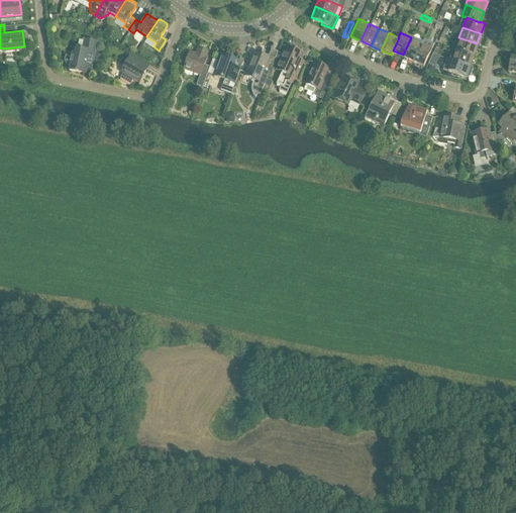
[(83,71),(85,61),(92,62),(93,59),(97,60),(101,53),(94,52),(97,38),(85,36),(83,46),(76,45),(75,52),(72,50),(72,53),(68,52),(67,52),(66,52),(66,53),(65,53),(65,54),(64,55),(64,56),(64,57),(64,58),(64,59),(65,59),(65,60),(66,60),(67,61),(70,61),(69,68),(83,71)]
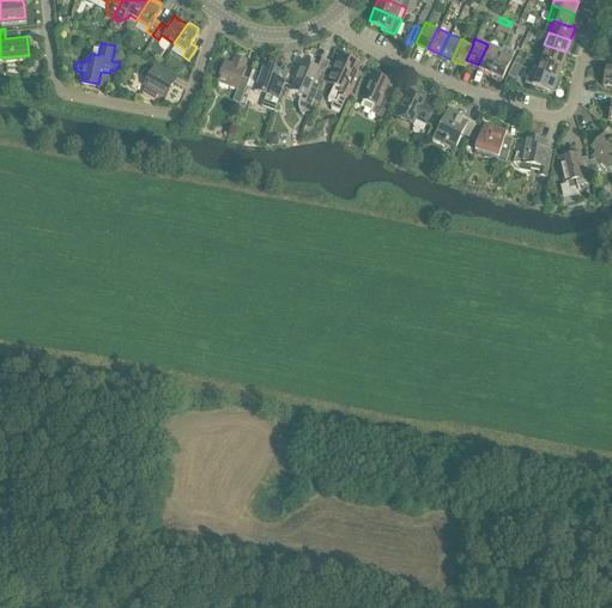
[(500,50),(498,50),(489,71),(502,77),(511,55),(514,49),(502,43),(500,50)]
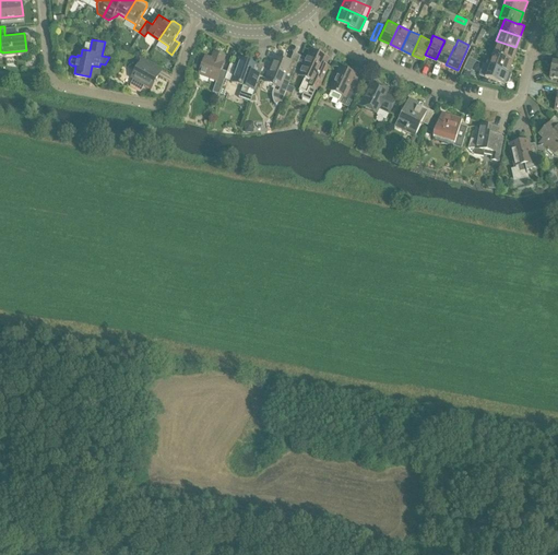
[(454,46),(444,40),(436,59),(446,65),(454,46)]
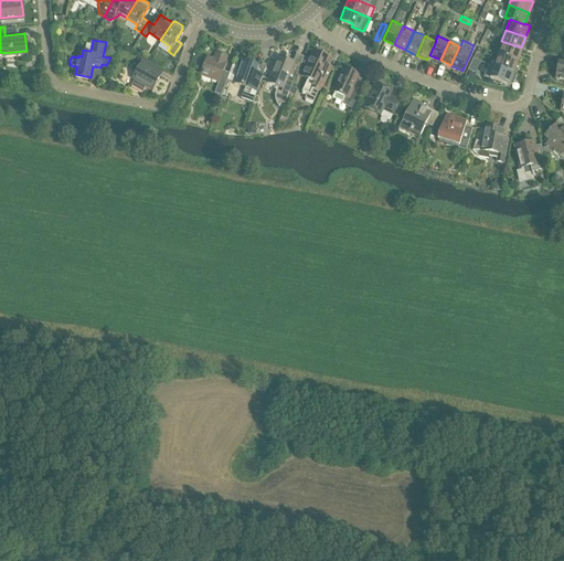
[(498,52),(518,59),(521,48),(501,41),(498,52)]
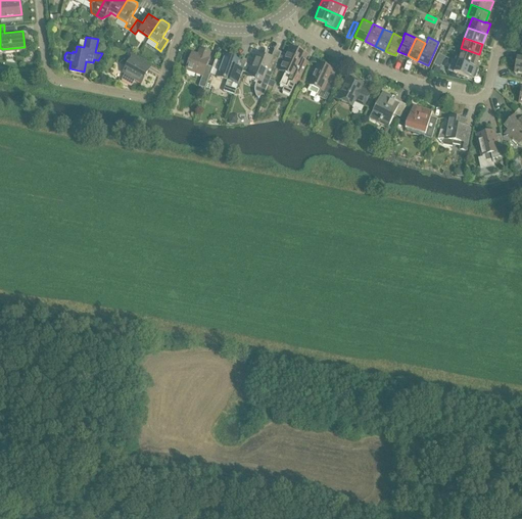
[(289,45),(279,67),(284,69),(279,82),(284,84),(282,89),(289,92),(294,81),(298,83),(307,61),(302,58),(305,52),(289,45)]
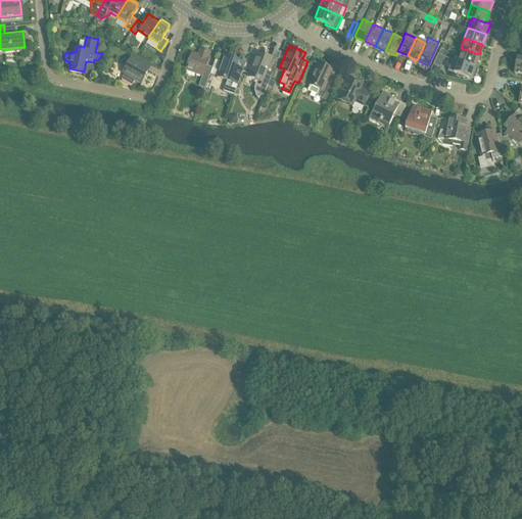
[(191,50),(185,66),(201,73),(200,78),(206,80),(209,72),(211,64),(206,62),(208,56),(207,55),(209,50),(199,46),(197,52),(191,50)]
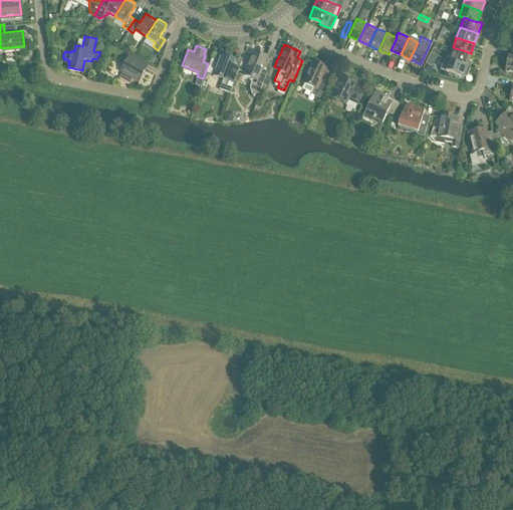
[(471,53),(453,47),(449,57),(467,63),(471,53)]
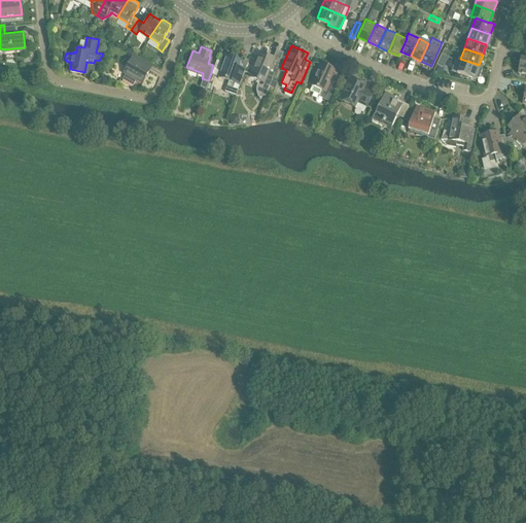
[(128,62),(123,70),(125,71),(121,77),(133,83),(136,77),(142,81),(149,68),(141,64),(144,58),(130,50),(125,60),(128,62)]
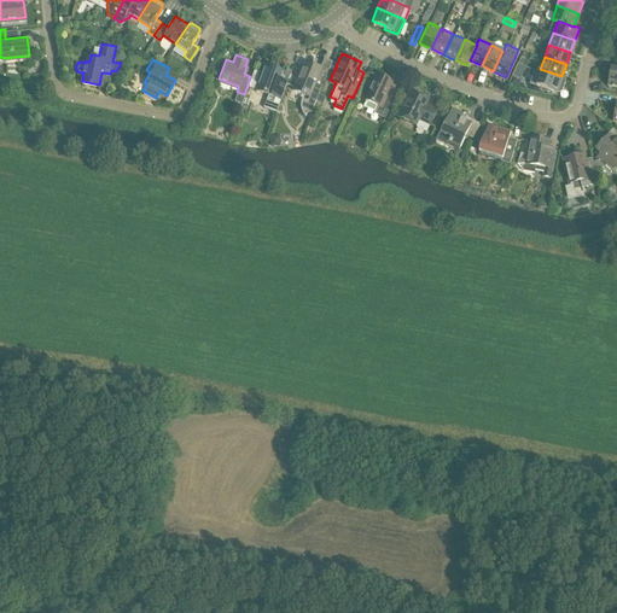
[(519,75),(524,63),(522,62),(518,59),(513,68),(512,71),(519,75)]
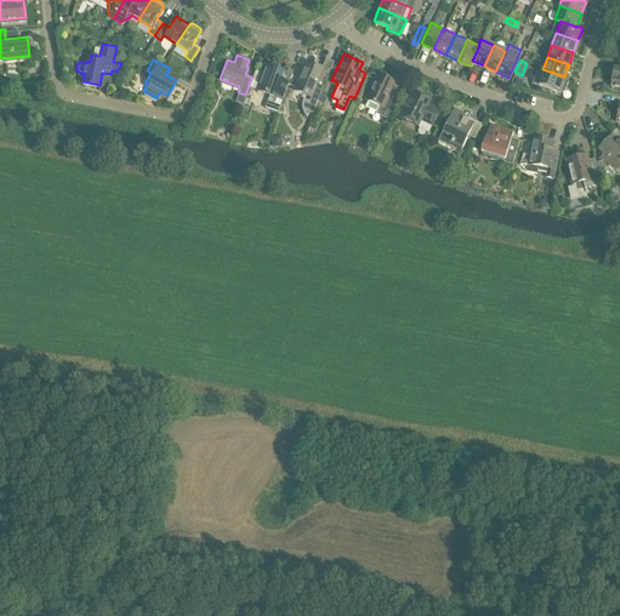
[(303,61),(295,83),(293,87),(302,91),(306,92),(311,95),(308,98),(303,96),(302,98),(302,100),(302,101),(302,102),(302,103),(302,104),(302,106),(302,107),(302,108),(303,109),(303,110),(305,112),(305,113),(306,114),(311,110),(312,110),(317,97),(329,70),(313,64),(303,61)]
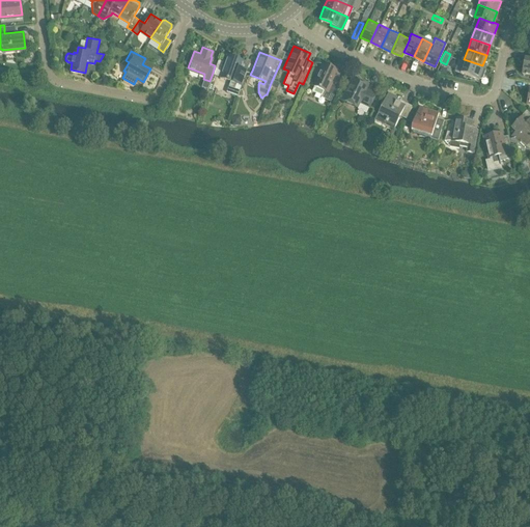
[(215,65),(213,73),(218,75),(230,79),(228,84),(226,89),(226,90),(236,94),(239,88),(246,68),(248,62),(245,61),(245,60),(243,59),(226,53),(224,60),(218,58),(215,65)]
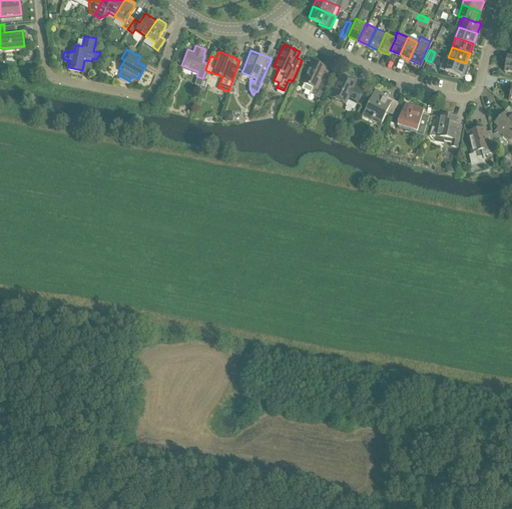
[(511,54),(506,54),(503,69),(511,70),(511,54)]
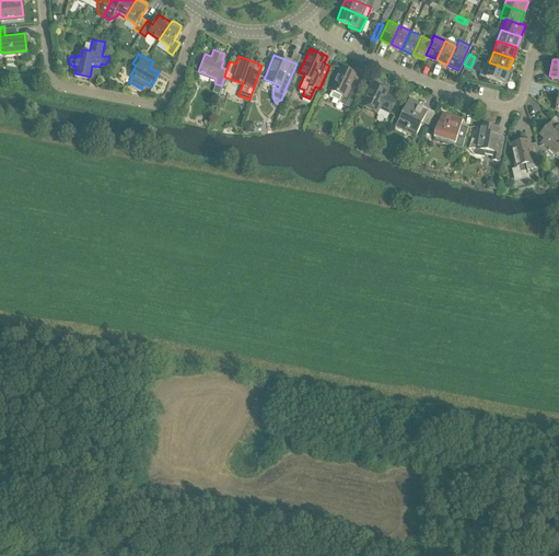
[(507,81),(509,80),(512,70),(509,69),(489,62),(484,60),(479,72),(504,81),(504,80),(507,81)]
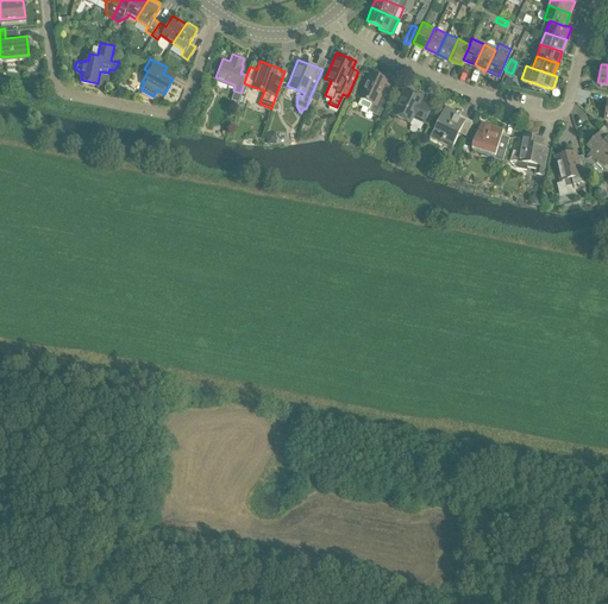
[(387,77),(369,69),(358,95),(359,96),(357,101),(368,106),(368,108),(381,114),(388,99),(380,95),(384,83),(387,77)]
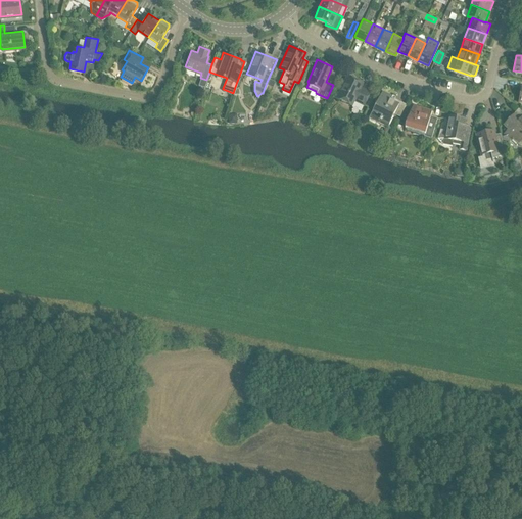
[(346,75),(336,96),(351,103),(353,98),(364,103),(370,91),(360,86),(362,82),(346,75)]
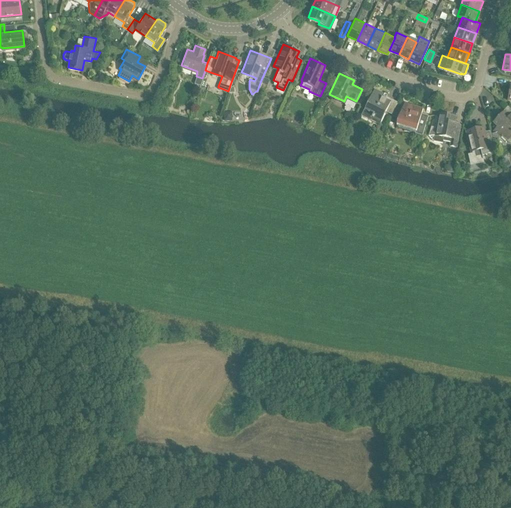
[(373,87),(361,113),(370,118),(371,115),(380,120),(390,100),(384,97),(386,95),(382,93),(383,92),(373,87)]
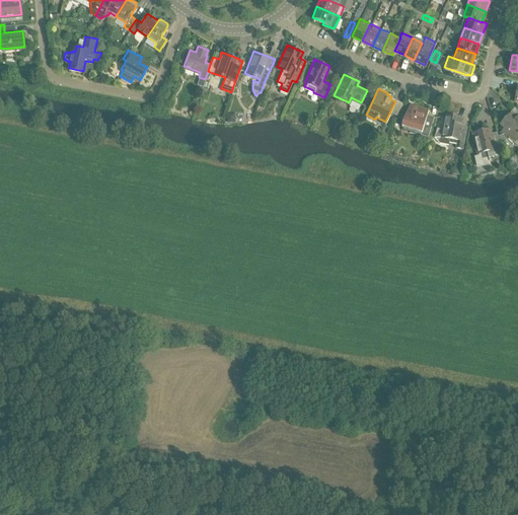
[(401,125),(421,130),(420,133),(428,135),(431,125),(434,115),(427,113),(428,107),(410,102),(402,120),(401,125)]
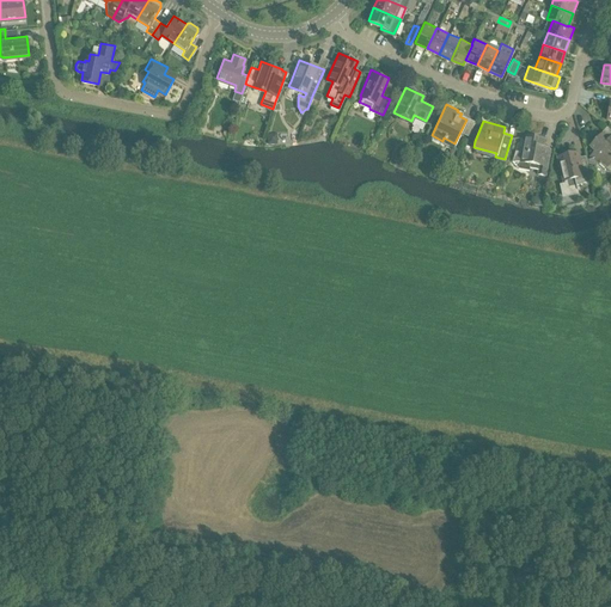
[(594,163),(597,160),(604,167),(606,165),(609,169),(610,166),(610,128),(609,127),(604,133),(603,130),(590,143),(594,148),(590,153),(592,155),(586,157),(588,164),(594,163)]
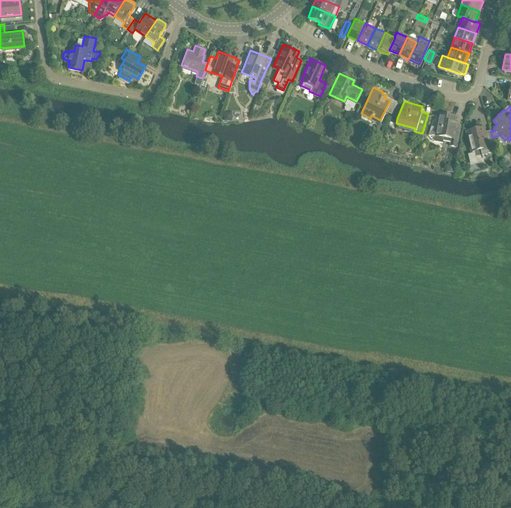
[(455,115),(438,112),(435,126),(431,125),(428,133),(433,139),(442,140),(443,135),(450,136),(449,143),(455,144),(459,123),(453,122),(455,115)]
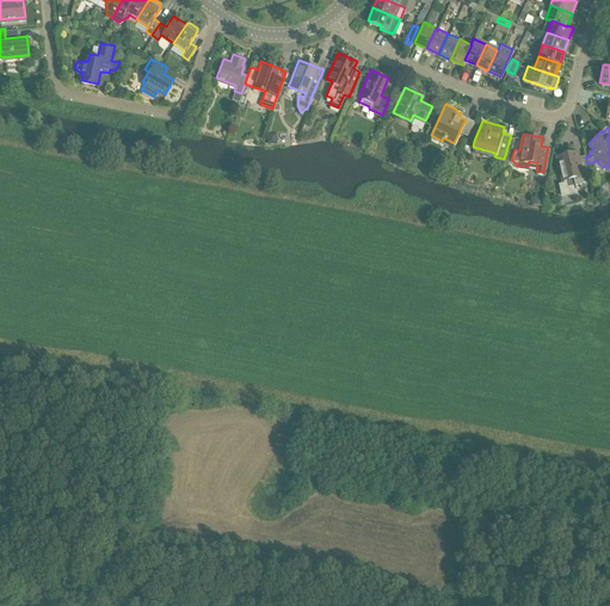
[(587,165),(579,166),(577,155),(575,149),(556,154),(564,180),(560,181),(562,193),(577,190),(574,183),(592,178),(587,165)]
